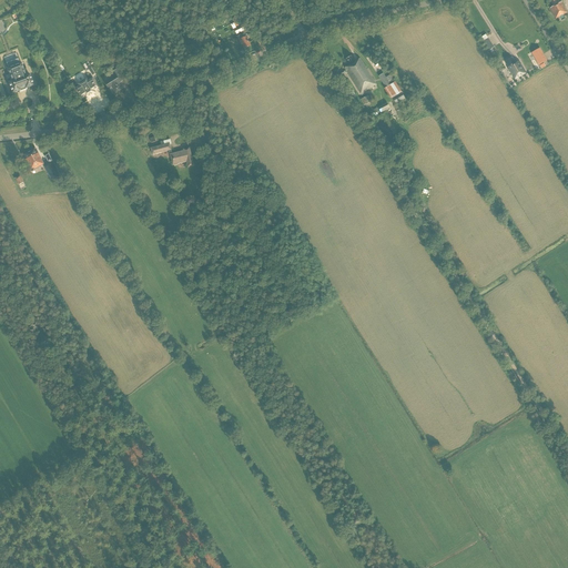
[(556,19),(567,12),(561,2),(558,4),(556,0),(553,0),(550,1),(554,7),(550,8),(556,19)]
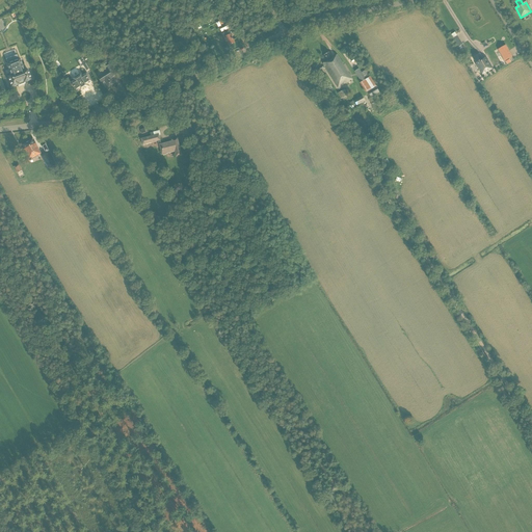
[(221,32),(230,28),(228,24),(219,28),(221,32)]
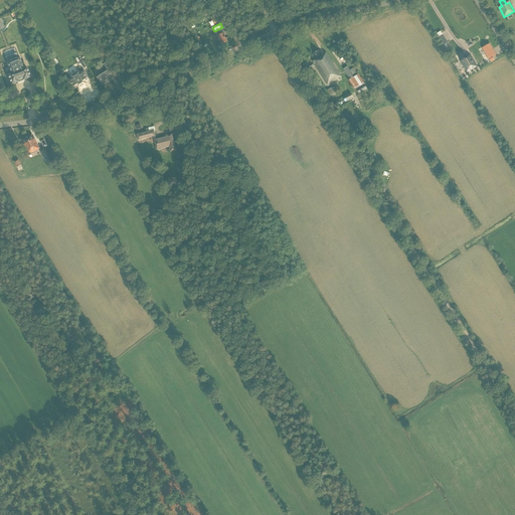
[(221,44),(227,41),(223,34),(221,34),(220,31),(215,33),(219,40),(220,40),(221,44)]
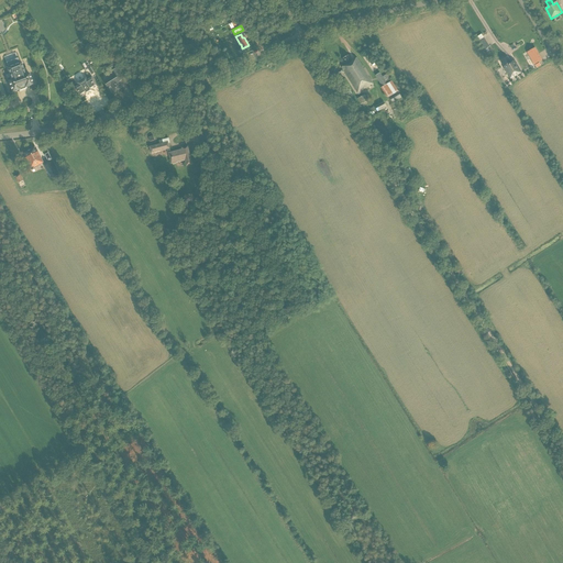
[(533,65),(542,59),(536,47),(527,53),(533,65)]
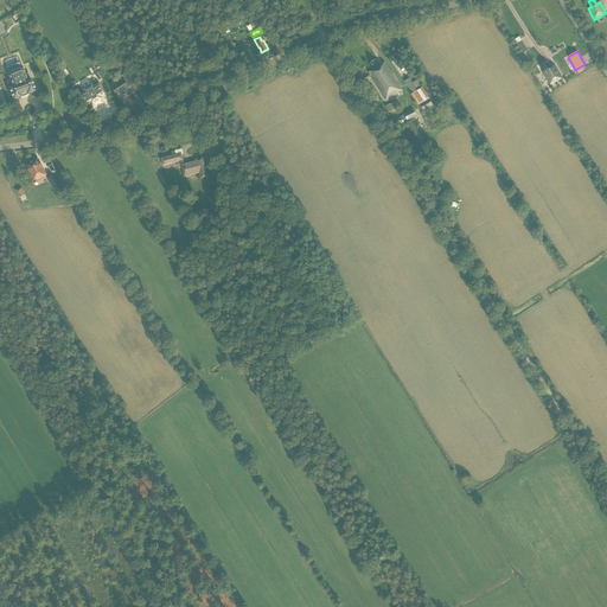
[(385,101),(402,91),(385,63),(379,66),(376,61),(370,63),(374,69),(368,72),(370,76),(368,76),(364,78),(365,81),(369,78),(370,77),(385,101)]
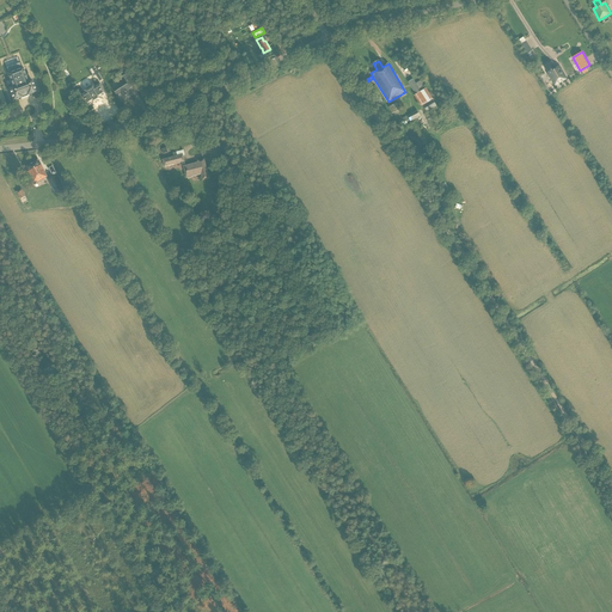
[(546,73),(551,81),(546,84),(550,90),(563,83),(563,81),(567,79),(564,75),(565,75),(560,66),(556,68),(552,62),(544,67),(548,73),(546,73)]
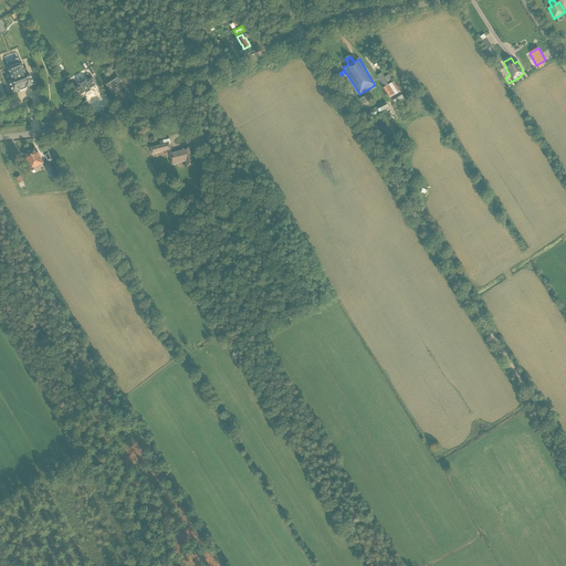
[(12,93),(20,90),(19,88),(25,86),(25,88),(33,85),(29,74),(25,75),(21,63),(7,69),(11,81),(8,82),(12,93)]
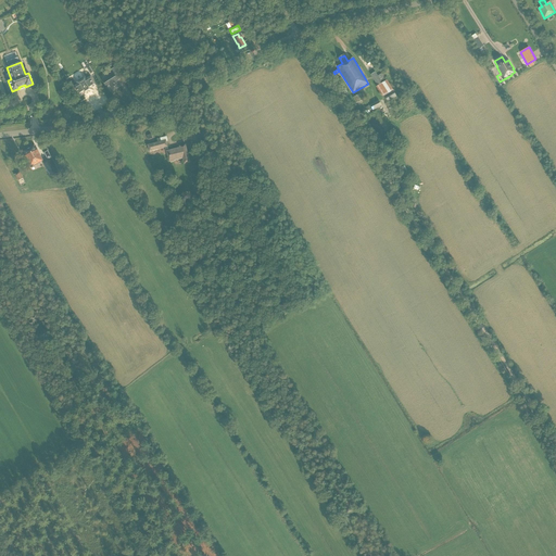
[(83,65),(88,74),(92,72),(87,62),(83,65)]
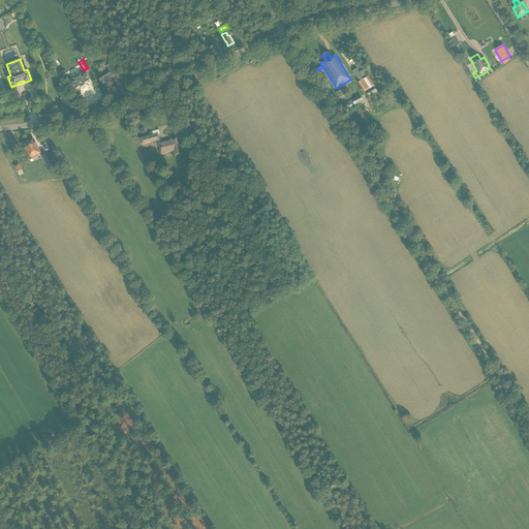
[(112,84),(113,84),(110,79),(109,78),(112,75),(110,72),(114,70),(110,64),(104,67),(106,71),(101,74),(102,75),(98,78),(101,83),(103,81),(105,84),(106,83),(109,86),(110,86),(112,85),(112,84)]
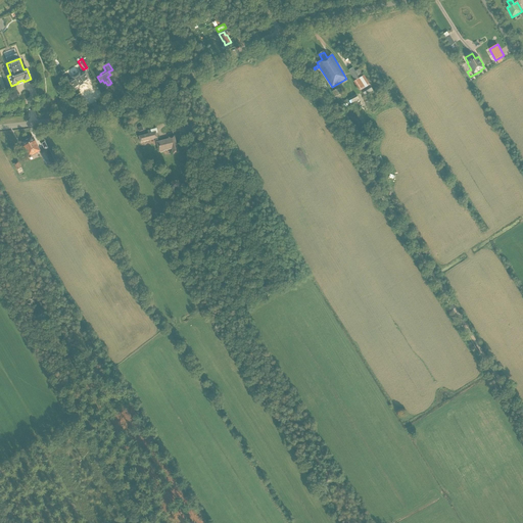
[(354,81),(359,79),(352,68),(348,70),(354,81)]
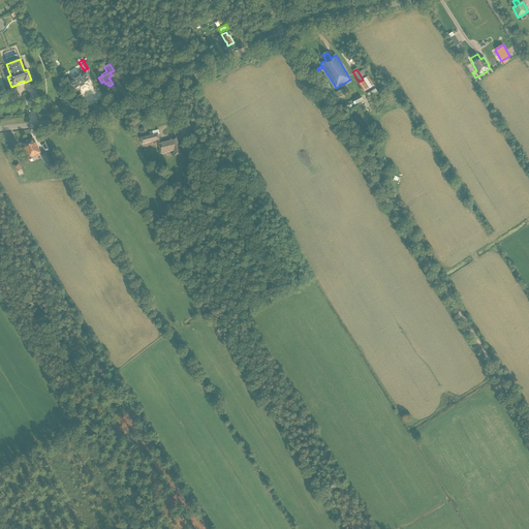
[(86,73),(82,76),(81,73),(73,79),(74,81),(70,84),(75,91),(80,89),(81,91),(88,86),(87,84),(91,82),(86,73)]
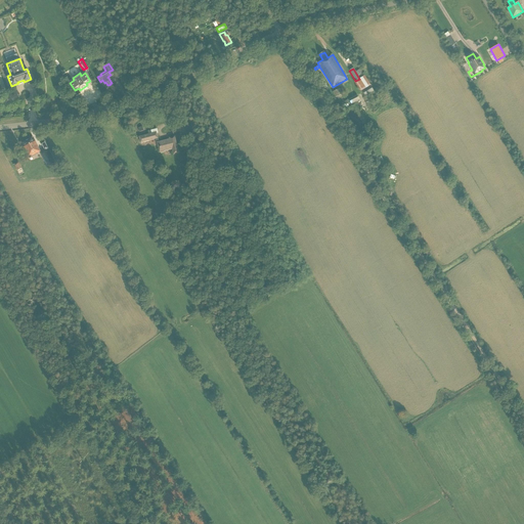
[(345,85),(339,88),(342,93),(343,94),(349,91),(345,85)]
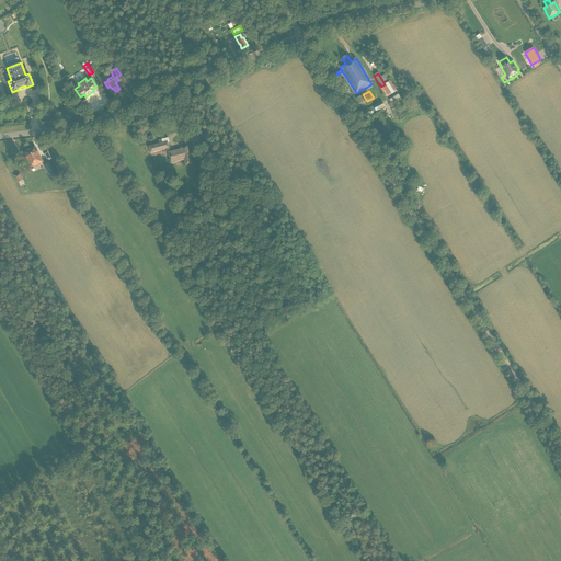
[(391,103),(400,98),(397,92),(388,98),(391,103)]
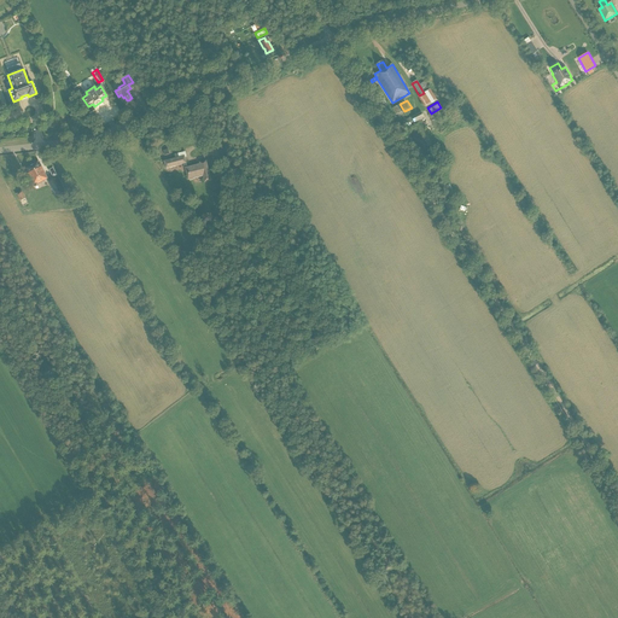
[(403,110),(400,104),(392,109),(395,114),(396,114),(396,115),(403,110)]
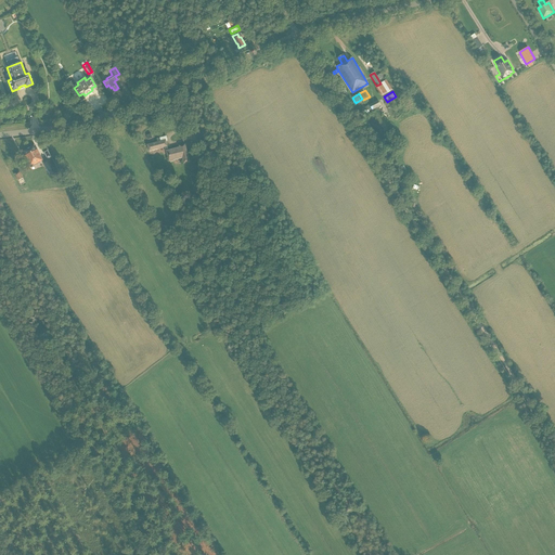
[(381,106),(377,101),(362,108),(365,114),(381,106)]
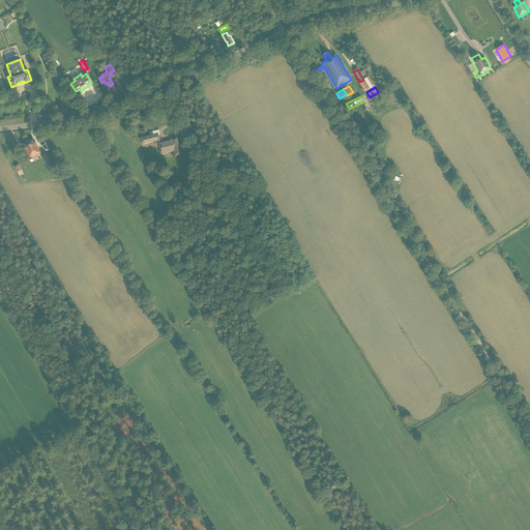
[(176,156),(181,155),(177,138),(171,140),(172,141),(160,144),(159,140),(160,140),(159,136),(152,138),(153,142),(158,141),(158,144),(162,154),(174,151),(176,156)]
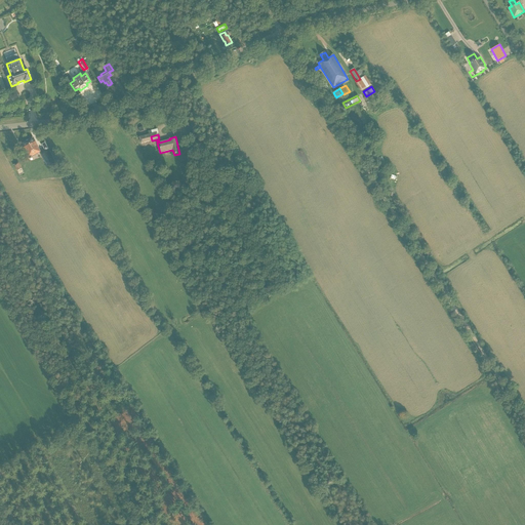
[(32,156),(40,152),(33,137),(21,144),(28,157),(31,155),(32,156)]
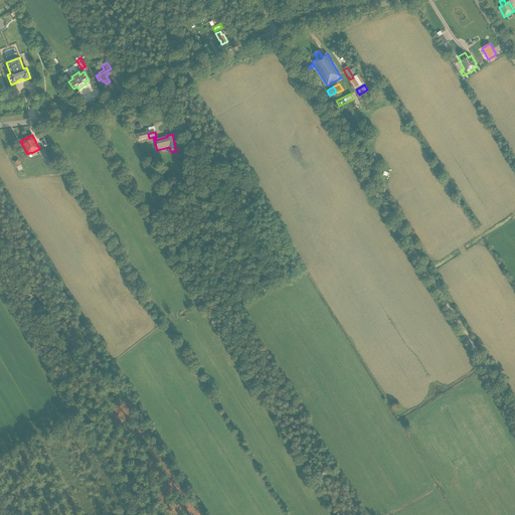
[(40,151),(44,160),(51,156),(53,160),(54,160),(48,147),(40,151)]
